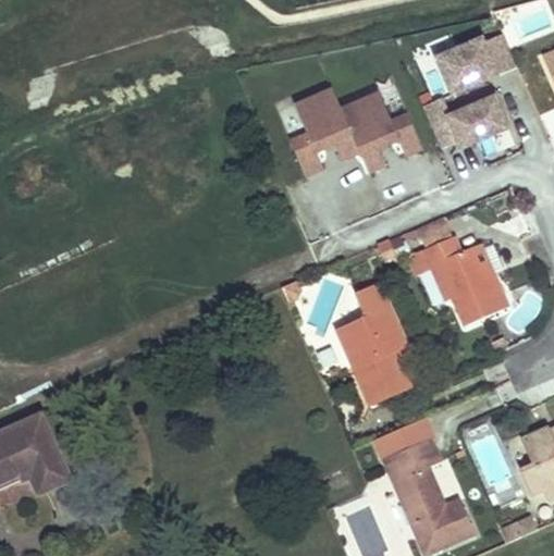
[(482,32),(431,53),(447,94),(463,87),(458,77),(477,70),(482,81),(516,66),(501,32),(484,38),(482,32)]
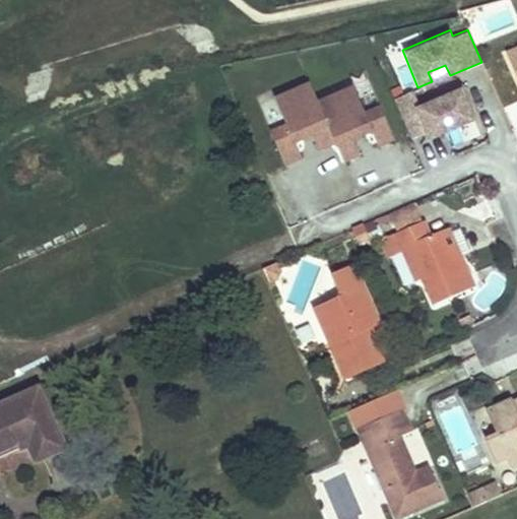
[(516,47),(508,51),(516,71),(516,47)]
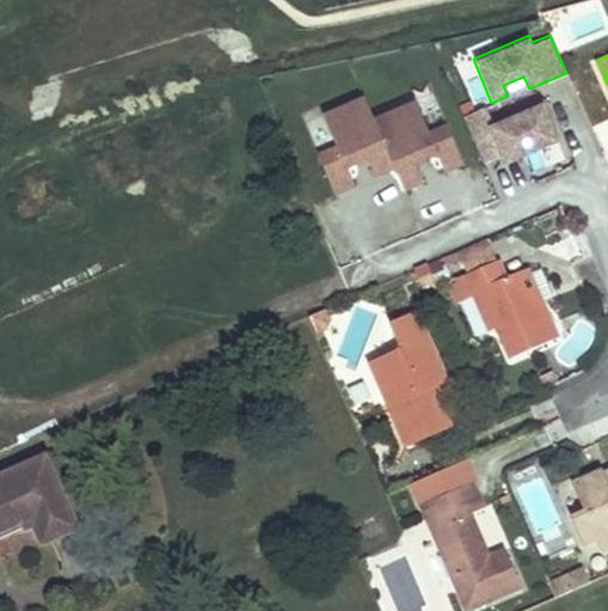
[(364,89),(314,109),(329,146),(315,152),(332,195),(356,185),(344,172),(366,164),(372,179),(397,170),(375,115),(364,89)]
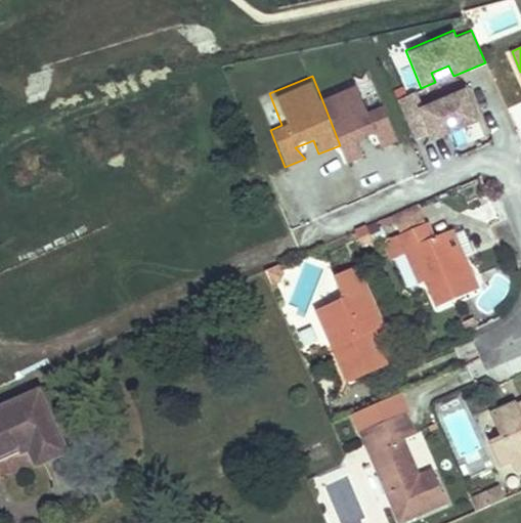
[(352,86),(321,98),(346,162),(362,156),(356,141),(374,135),(380,150),(399,142),(384,103),(362,112),(352,86)]
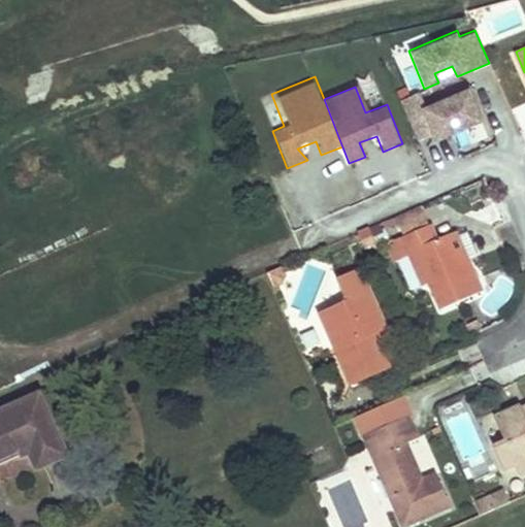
[(417,93),(398,100),(415,141),(426,136),(430,145),(484,123),(469,89),(423,108),(417,93)]
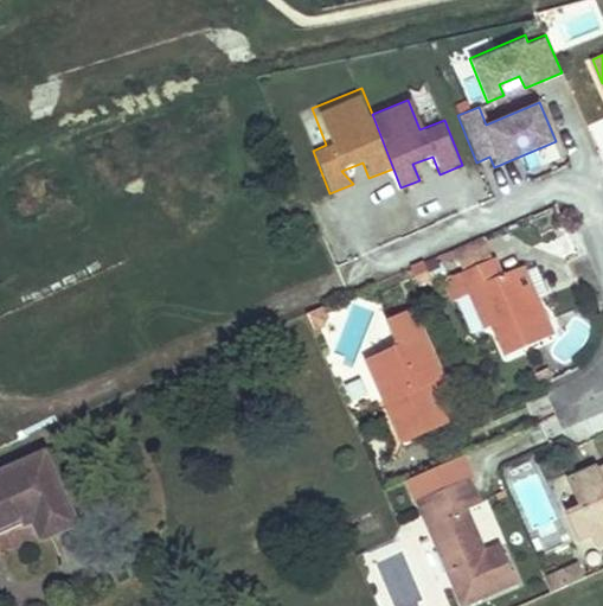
[(492,257),(460,270),(483,327),(492,324),(505,353),(553,333),(538,298),(528,303),(515,267),(500,274),(492,257)]
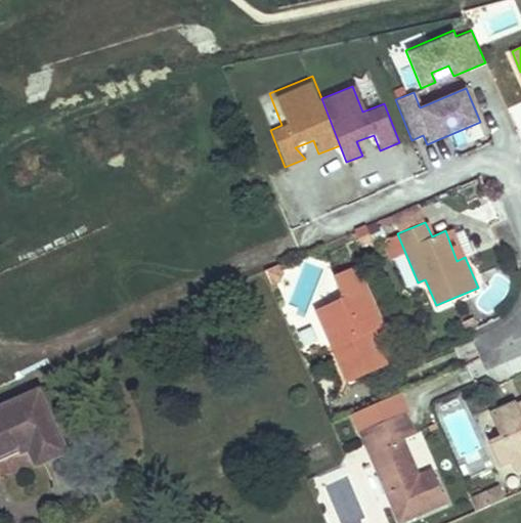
[(451,227),(445,230),(457,261),(465,257),(451,227)]
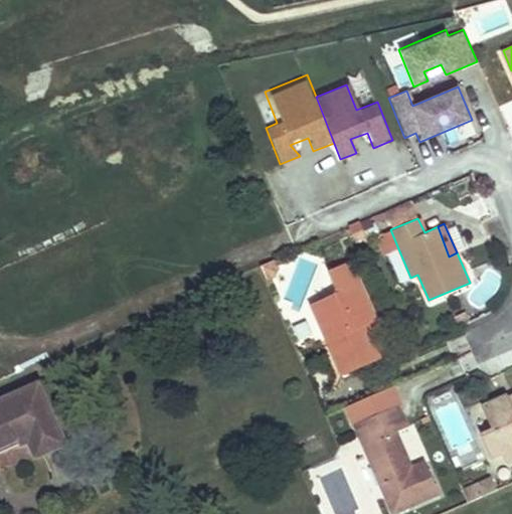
[(275,260),(261,267),(267,281),(276,277),(279,269),(275,260)]
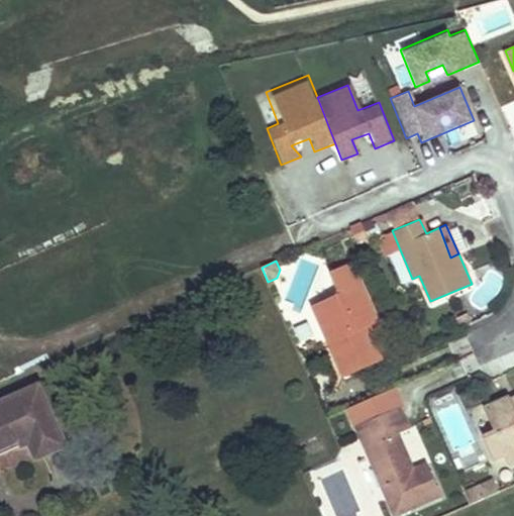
[(361,287),(349,261),(329,270),(339,295),(312,307),(336,365),(352,357),(357,371),(379,362),(368,334),(364,325),(371,322),(375,320),(361,287)]
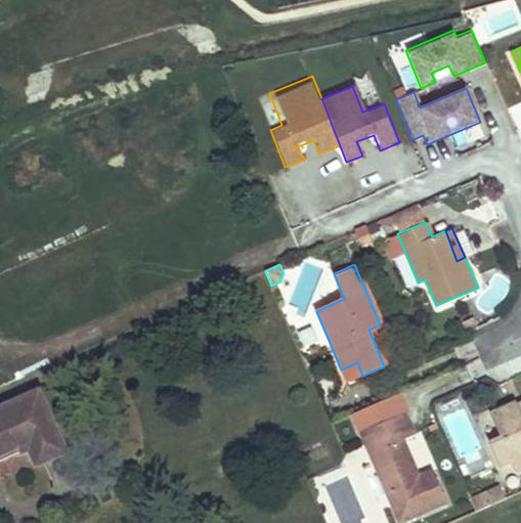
[(376,327),(368,330),(373,339),(380,336),(376,327)]
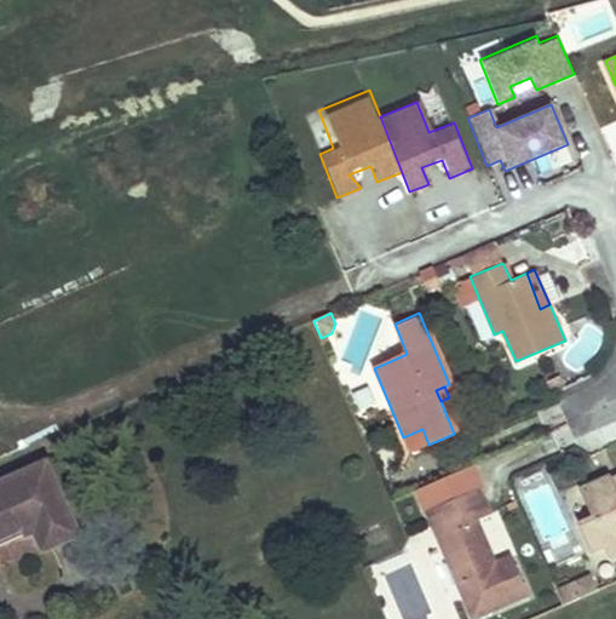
[(422,429),(403,437),(409,453),(429,445),(422,429)]
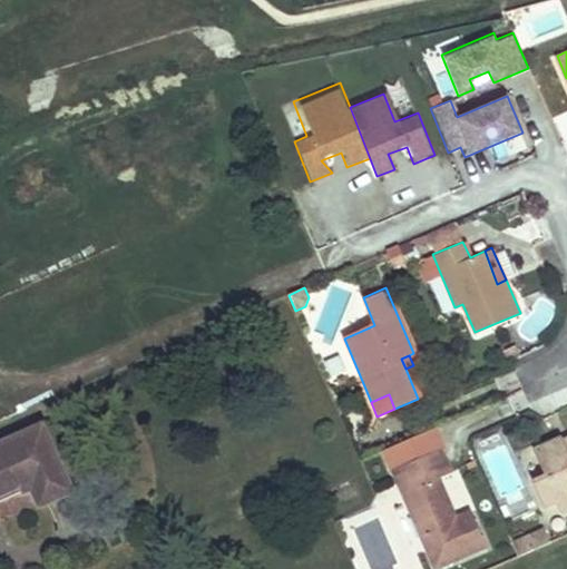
[(40,428),(0,445),(0,503),(31,490),(38,504),(68,491),(40,428)]
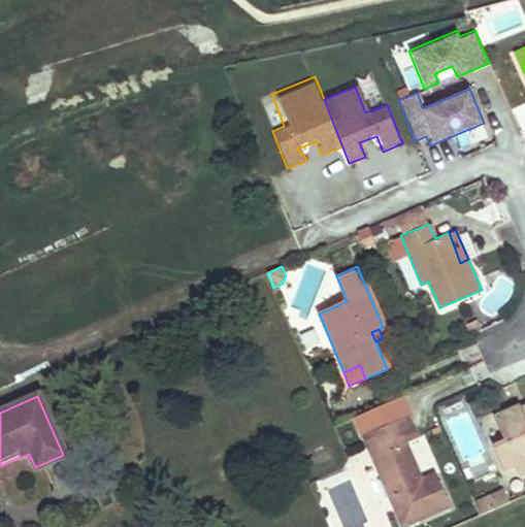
[(517,406),(494,415),(505,441),(494,447),(502,468),(515,462),(520,472),(524,469),(524,402),(524,404),(524,421),(523,422),(517,406)]
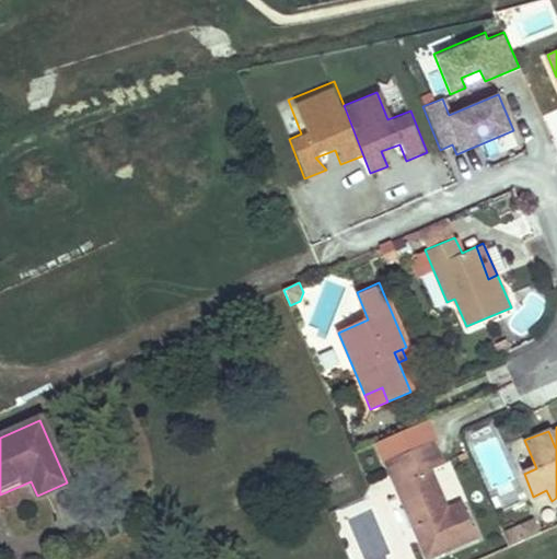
[(430,440),(384,461),(426,557),(475,536),(460,500),(444,507),(428,469),(440,464),(430,440)]
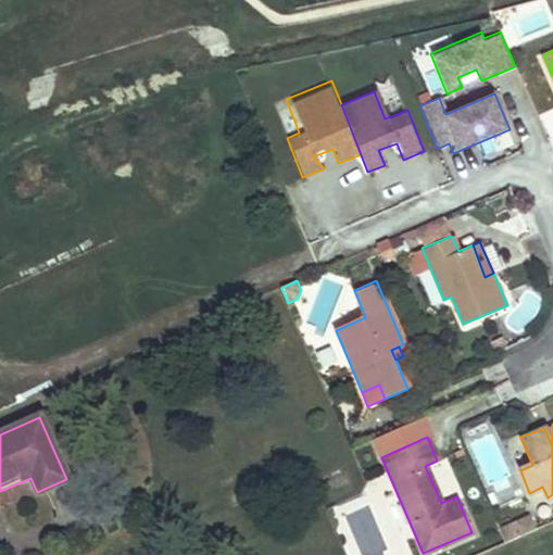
[(480,455),(484,479),(502,477),(499,453),(480,455)]
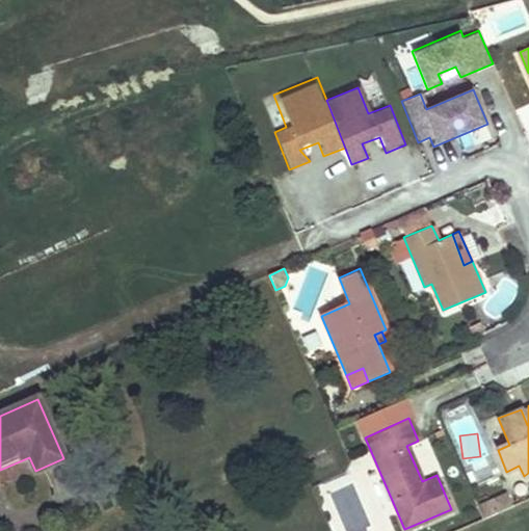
[(506,494),(491,501),(496,513),(511,506),(506,494)]
